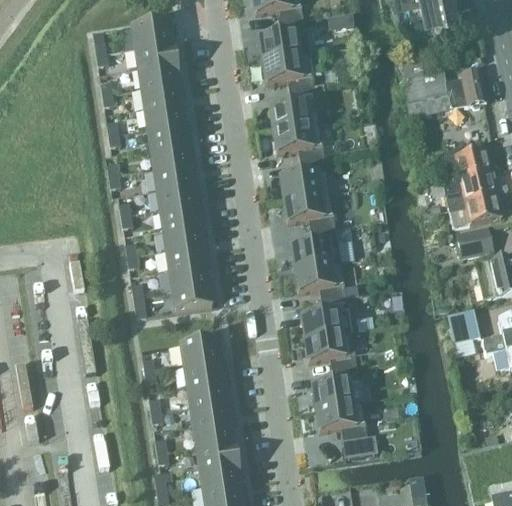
[(253,0),(255,14),(276,10),(278,23),(303,19),(300,0),(253,0)]
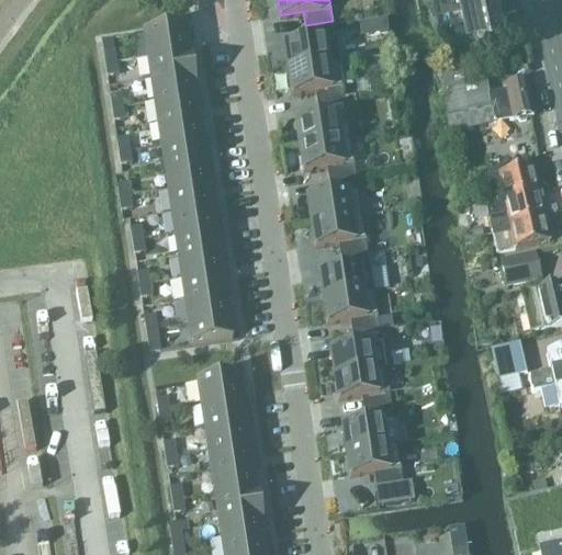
[(429,0),(430,3),(446,0),(462,0),(465,20),(468,24),(471,26),(475,26),(481,25),(483,21),(483,17),(482,12),(502,9),(499,0),(429,0)]
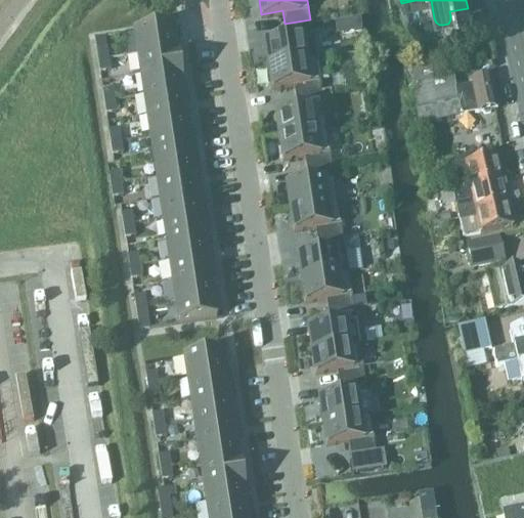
[(360,12),(350,14),(351,22),(355,26),(362,25),(360,12)]
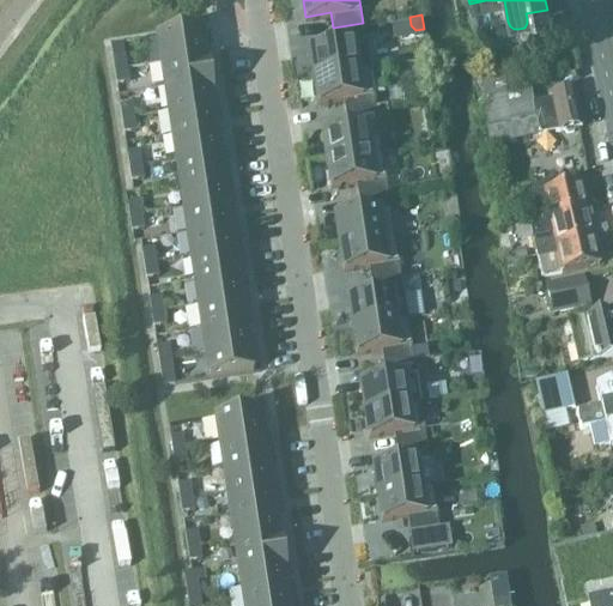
[(310,46),(314,73),(358,66),(358,65),(354,40),(365,38),(363,23),(333,28),(335,42),(310,46)]
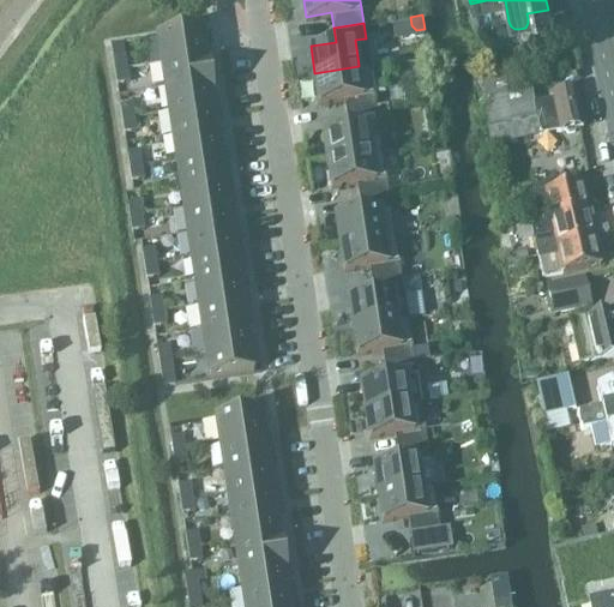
[(162,58),(205,50),(202,25),(157,32),(162,58)]
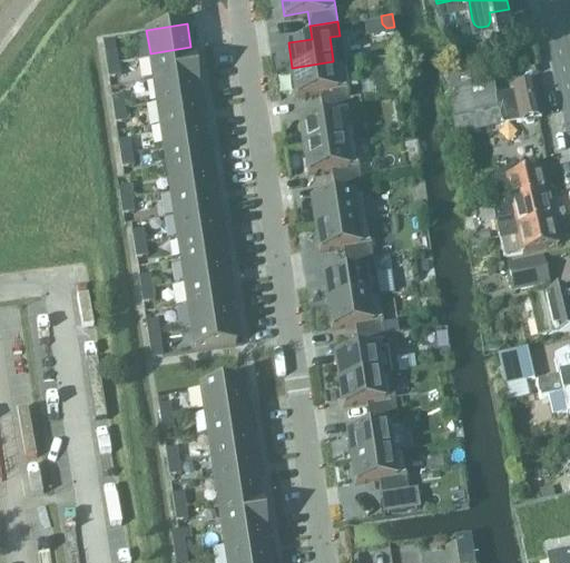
[(118,59),(116,46),(105,47),(107,60),(118,59)]
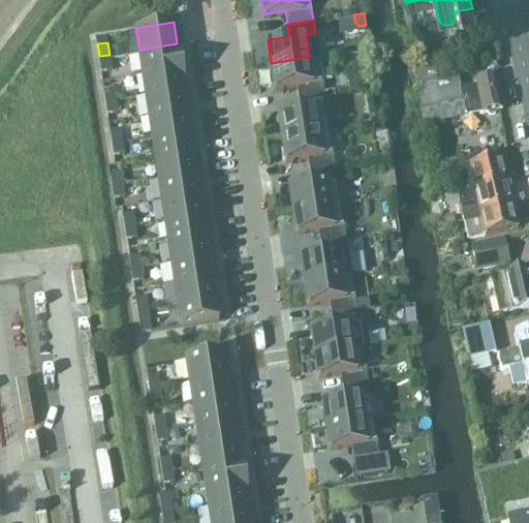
[(139,50),(143,70),(180,65),(177,44),(139,50)]
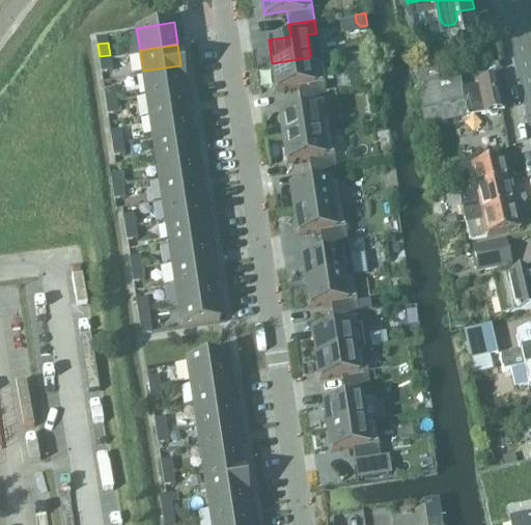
[(110,55),(100,56),(102,68),(111,66),(110,55)]
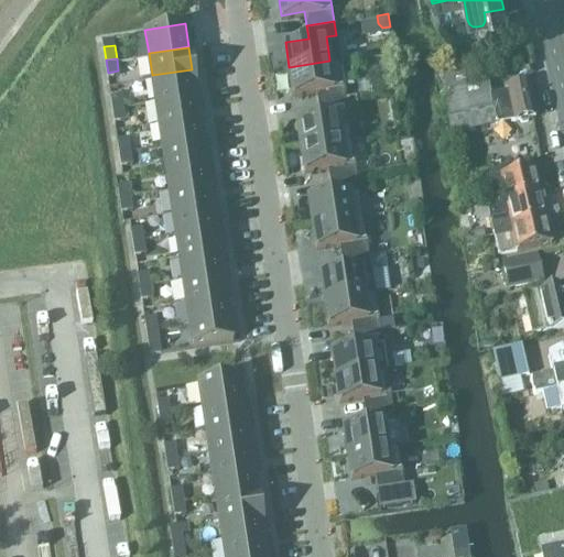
[(329,59),(329,61),(289,67),(293,91),(316,88),(318,101),(346,98),(339,58),(329,59)]
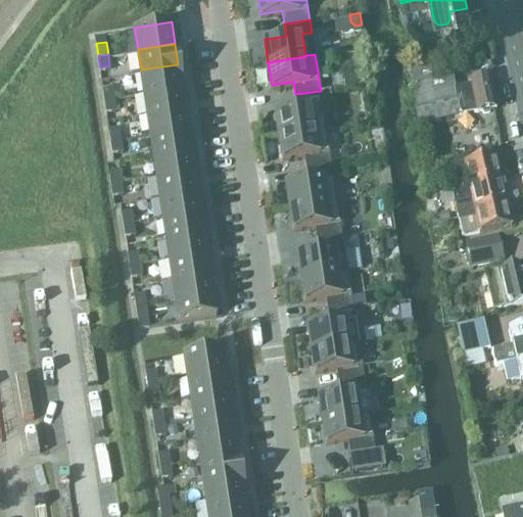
[(181,85),(178,64),(141,69),(144,90),(181,85)]
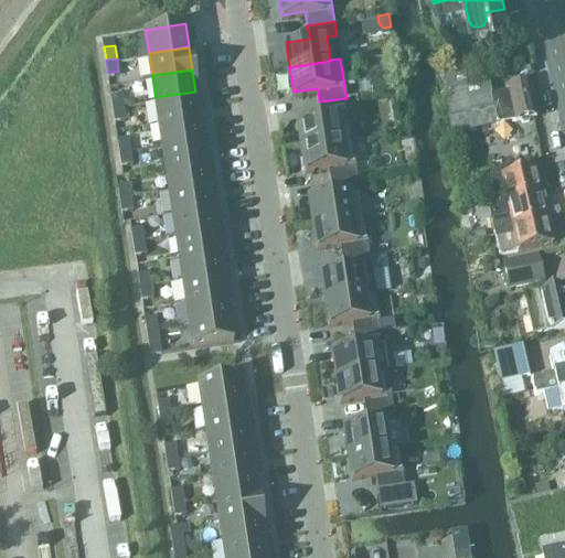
[(464,71),(445,74),(447,86),(466,83),(464,71)]
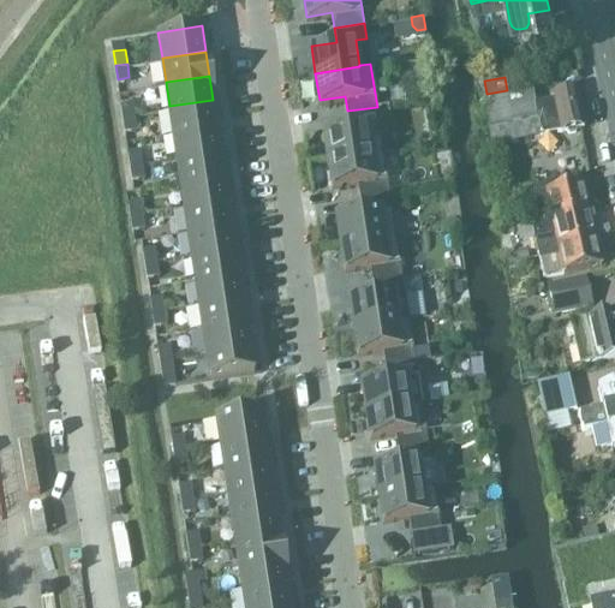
[(507,90),(487,94),(491,124),(538,114),(541,131),(567,126),(568,129),(577,126),(578,124),(584,123),(577,85),(554,90),(554,95),(535,99),(532,85),(507,90)]
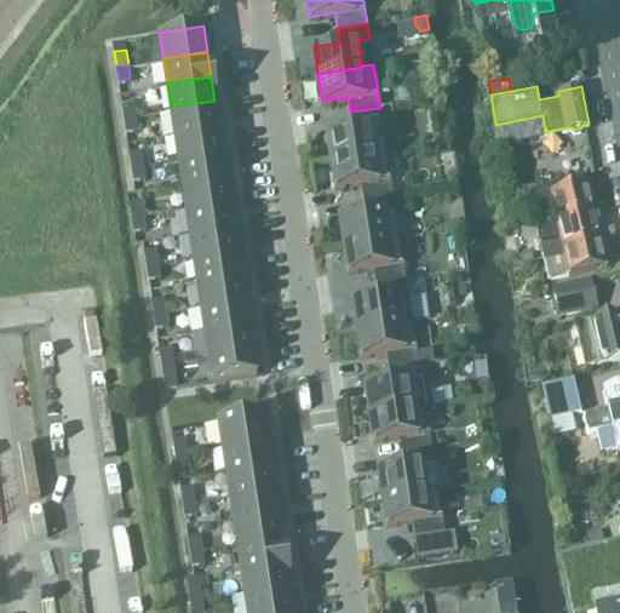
[(136,113),(133,98),(121,101),(124,114),(136,113)]
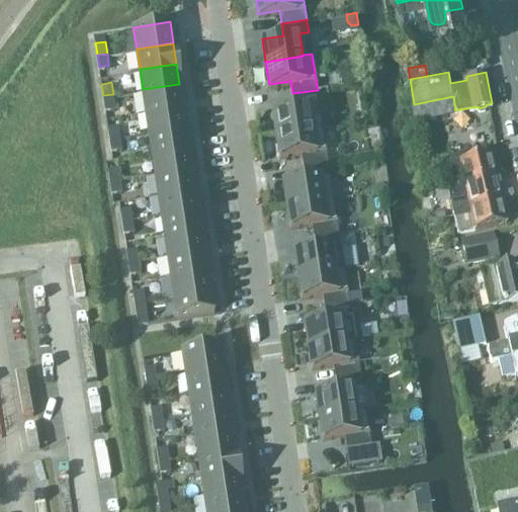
[(146,110),(183,104),(179,84),(143,89),(146,110)]
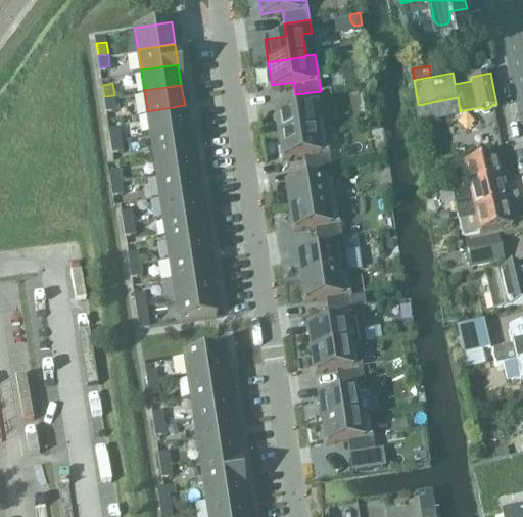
[(279,133),(326,126),(322,96),(321,91),(295,94),(297,107),(276,110),(279,133)]
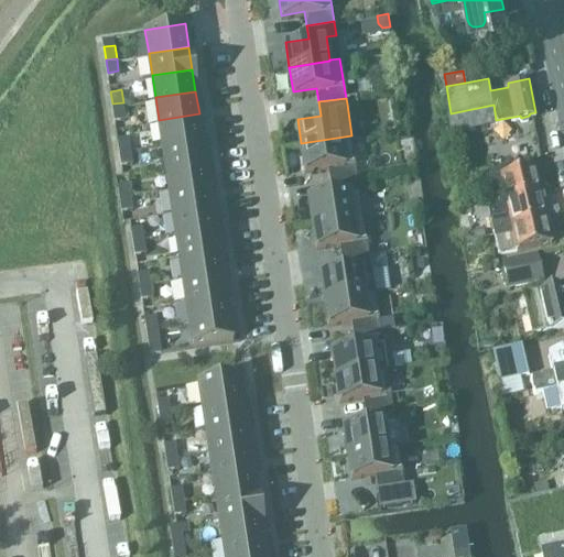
[(112,104),(115,117),(126,116),(123,102),(112,104)]
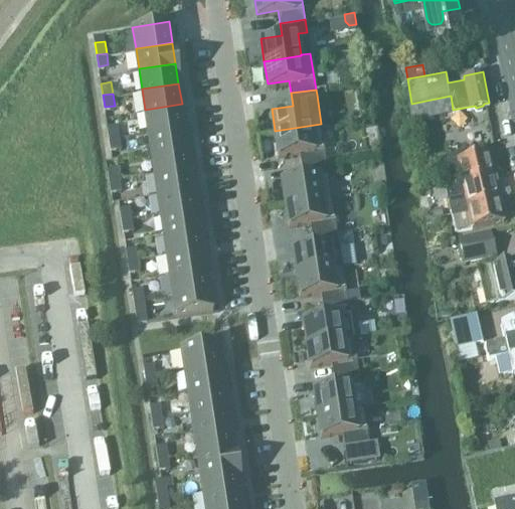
[(148,130),(185,124),(182,104),(145,110),(148,130)]
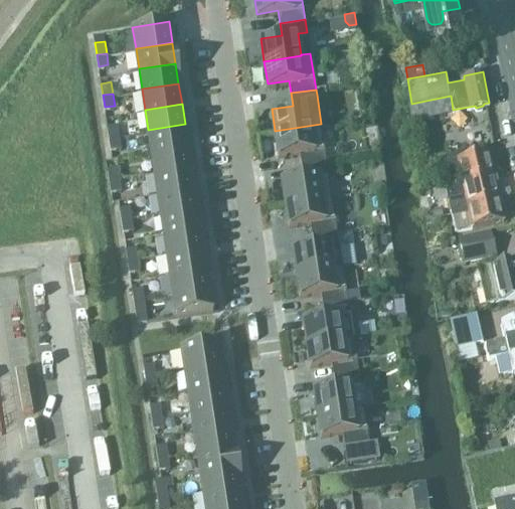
[(119,134),(117,122),(107,124),(109,136),(119,134)]
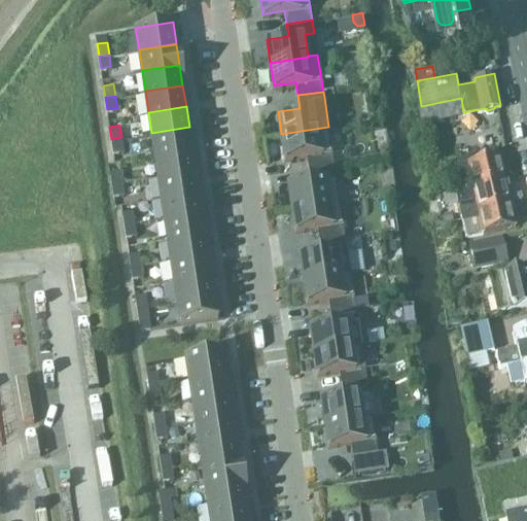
[(154,153),(192,147),(189,127),(151,133),(154,153)]
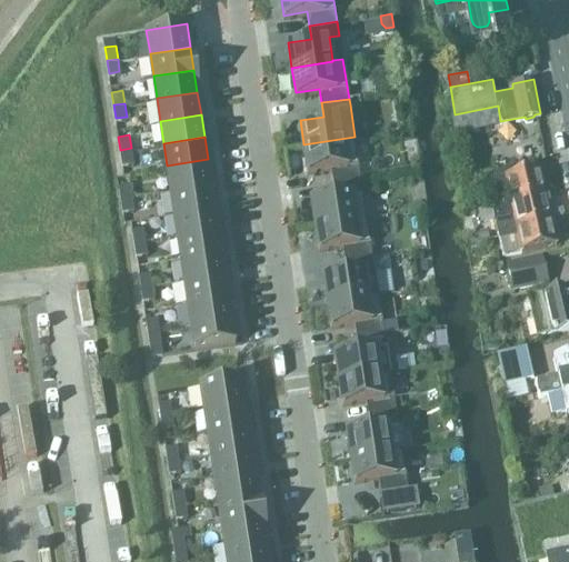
[(355,137),(303,144),(307,170),(331,167),(332,180),(360,176),(355,137)]
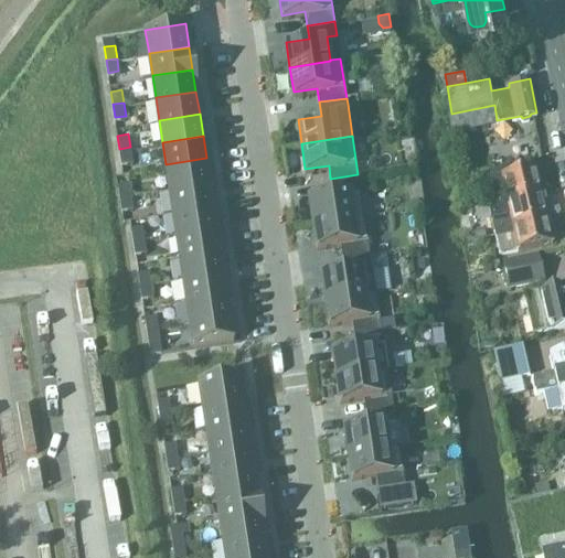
[(130,147),(119,149),(121,162),(132,160),(130,147)]
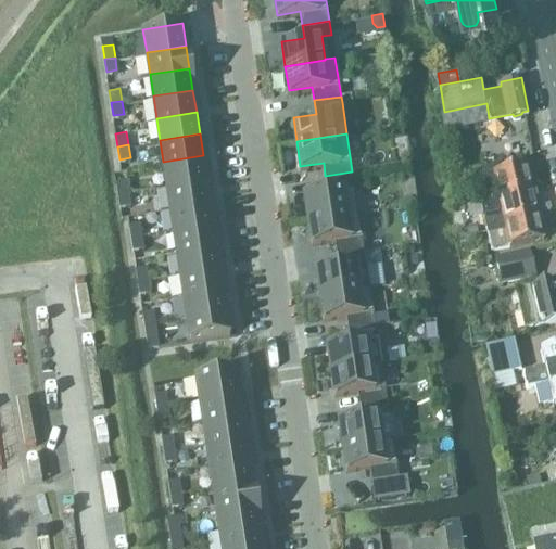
[(455,155),(458,169),(471,166),(468,152),(455,155)]
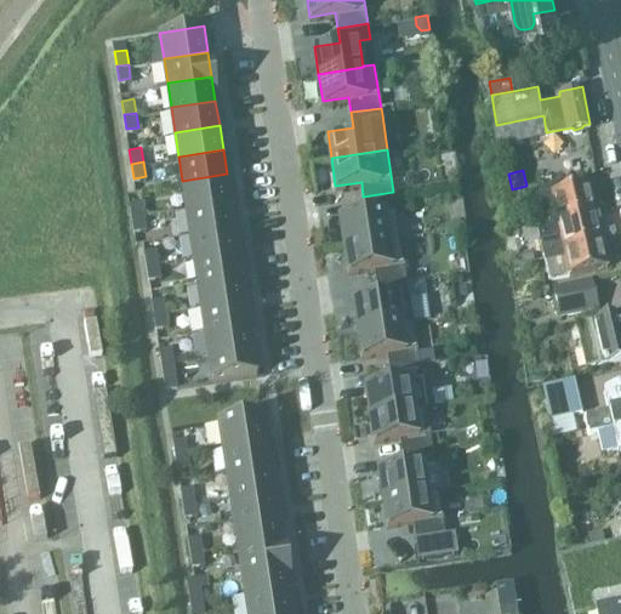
[(186,205),(231,199),(227,174),(182,181),(186,205)]
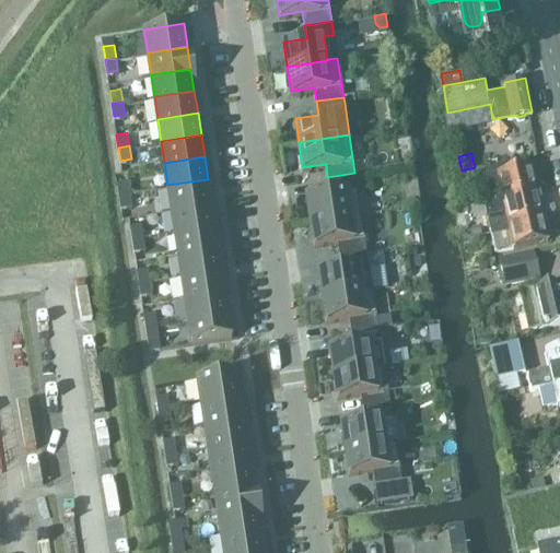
[(499,178),(502,195),(537,187),(532,163),(498,171),(497,166),(478,169),(480,183),(499,178)]
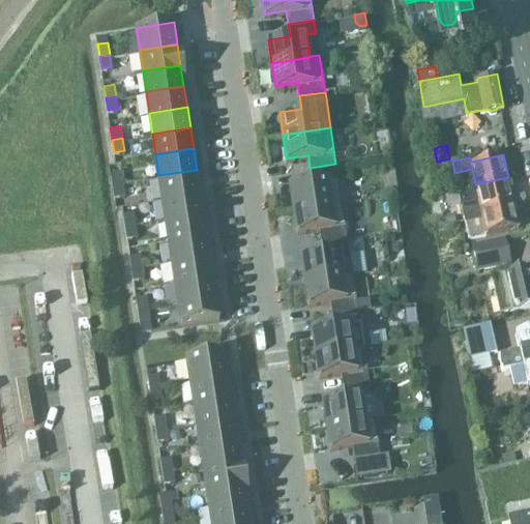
[(335,164),(310,168),(312,180),(290,184),(294,207),(342,200),(335,164)]
